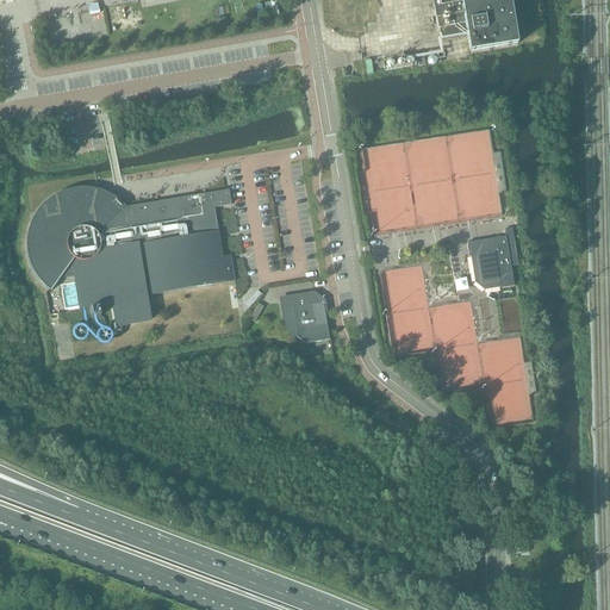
[(89,309),(91,318),(95,317),(97,317),(99,317),(100,317),(99,307),(98,307),(97,305),(112,303),(116,323),(117,327),(150,321),(147,297),(234,282),(230,256),(222,257),(215,209),(231,205),(229,191),(125,207),(123,209),(123,207),(123,206),(123,205),(123,204),(123,203),(122,201),(120,201),(119,200),(118,200),(118,201),(117,201),(116,201),(114,201),(112,199),(107,197),(105,195),(103,194),(100,194),(95,192),(97,190),(93,188),(91,188),(86,187),(83,187),(81,187),(76,188),(74,188),(70,190),(68,190),(64,191),(61,192),(60,193),(56,194),(54,195),(54,197),(50,199),(48,200),(45,201),(44,204),(42,205),(41,207),(38,210),(36,212),(35,216),(33,218),(32,219),(31,223),(30,224),(31,224),(29,229),(27,232),(27,236),(27,237),(26,240),(26,242),(26,244),(26,247),(26,249),(26,251),(27,253),(27,256),(27,257),(29,261),(30,263),(31,266),(32,269),(33,272),(35,273),(36,277),(38,279),(39,281),(42,284),(43,285),(45,287),(47,288),(49,291),(51,292),(60,279),(75,277),(76,285),(80,307),(81,307),(83,307),(85,306),(86,306),(91,306),(91,309),(89,309)]
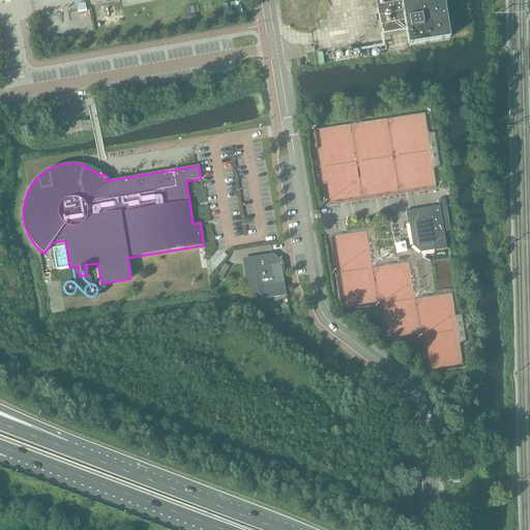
[(442,199),(438,200),(439,206),(444,232),(449,231),(444,199),(442,199)]
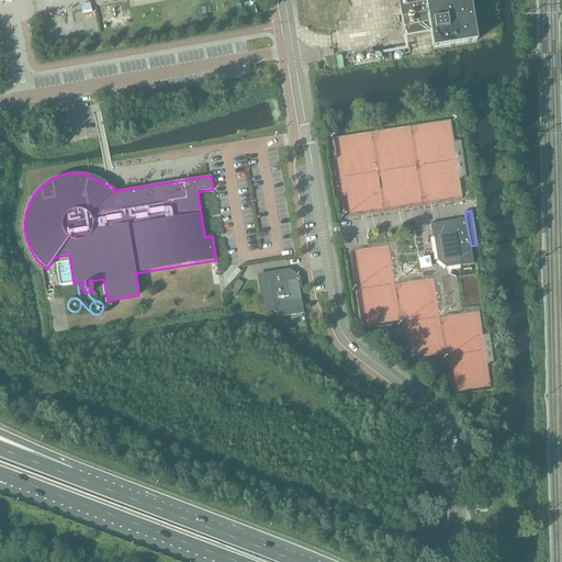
[(430,224),(433,237),(434,237),(438,260),(446,267),(460,265),(460,266),(473,263),(471,246),(465,218),(430,224)]
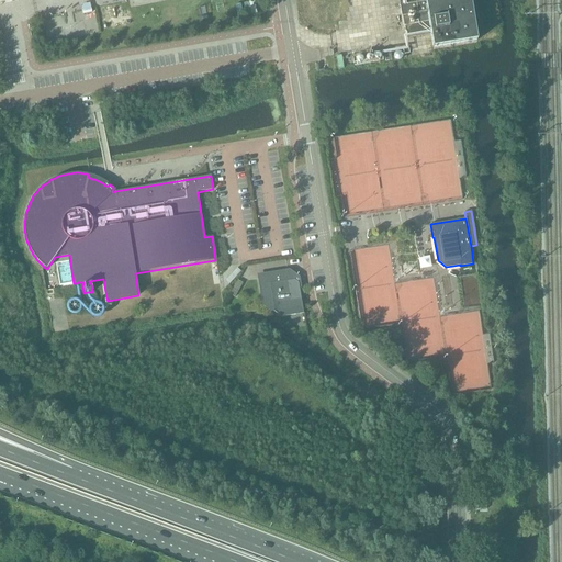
[(240,270),(237,267),(226,279),(229,282),(240,270)]
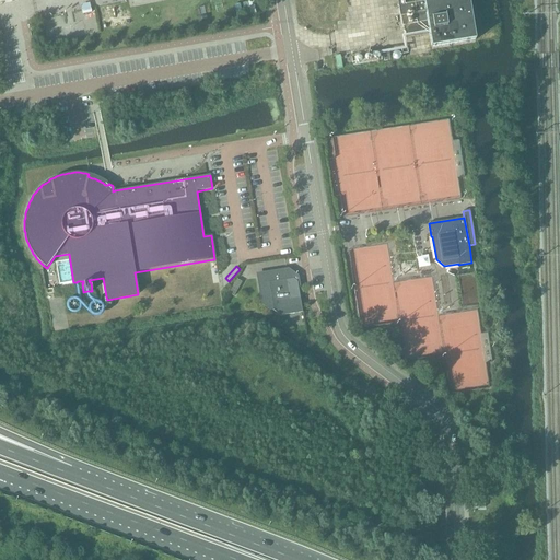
[(263,303),(272,310),(281,316),(302,312),(299,288),(298,282),(296,282),(293,280),(293,279),(288,280),(287,271),(258,276),(263,303)]
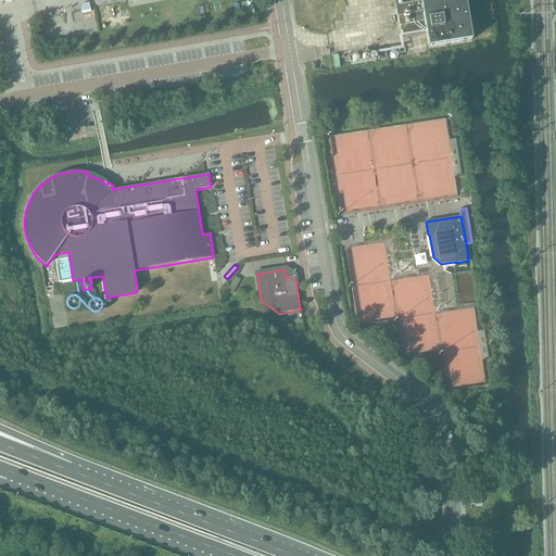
[(240,279),(235,277),(227,291),(231,293),(240,279)]
